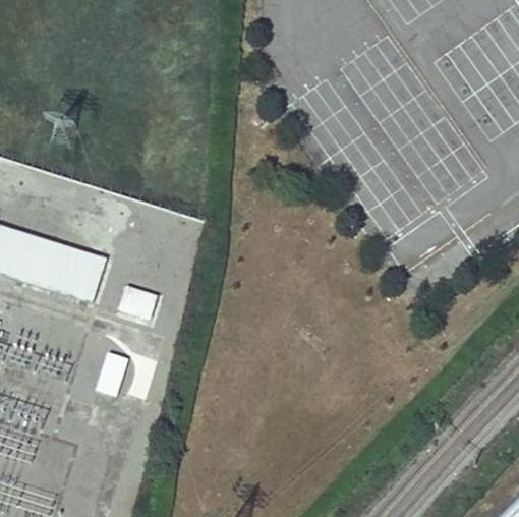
[(106,259),(0,225),(0,271),(93,299),(106,259)]
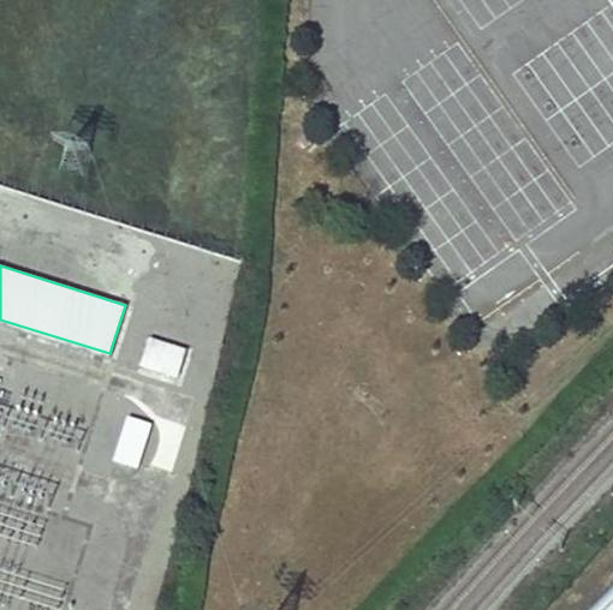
[(190,348),(150,336),(141,368),(179,380),(190,348)]
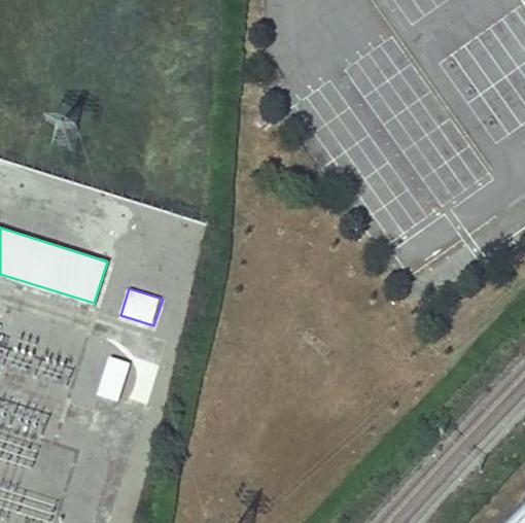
[(130,362),(109,356),(97,393),(117,401),(130,362)]
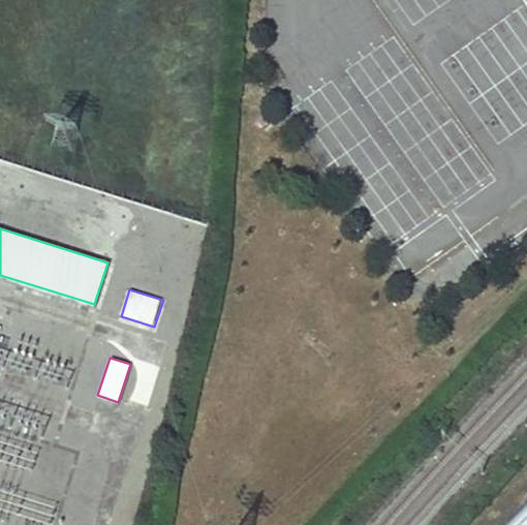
[(526,524),(526,513),(515,524),(526,524)]
